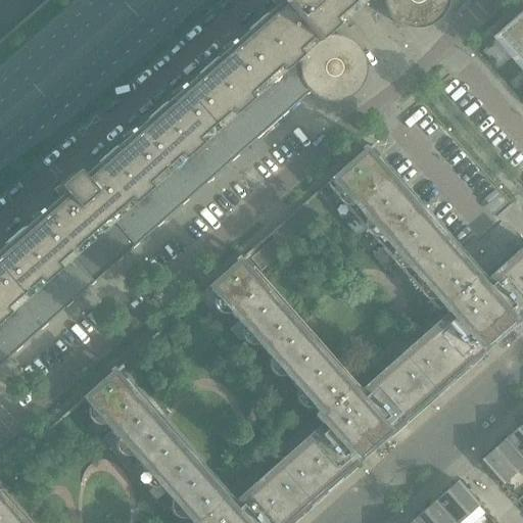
[(0,365),(86,290),(307,93),(314,98),(320,101),(327,103),(335,103),(342,102),(348,99),(353,95),(360,89),(363,82),(365,75),(365,67),(364,60),(361,53),(357,48),(351,43),(344,39),(337,37),(333,37),(328,31),(354,7),(363,0),(381,0),(382,6),(385,13),(389,19),(394,25),(401,28),(409,30),(416,31),(423,30),(430,27),(436,22),(441,17),(445,11),(447,4),(447,0),(269,0),(277,10),(80,184),(72,175),(53,191),(61,200),(0,253),(0,365)]
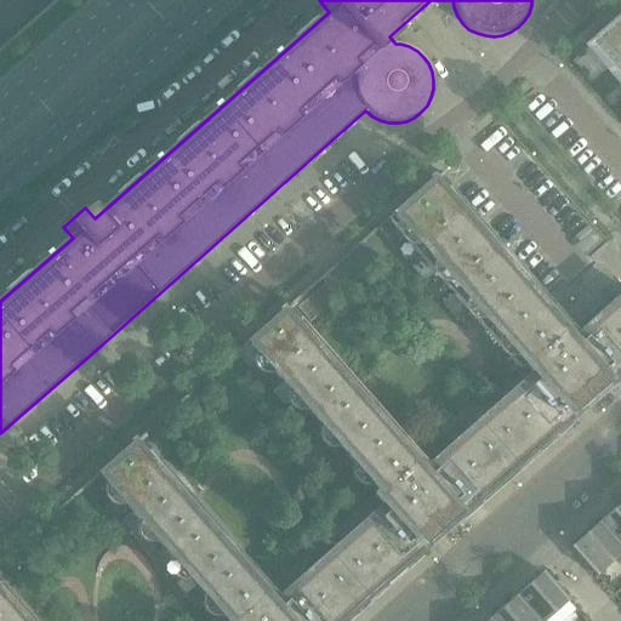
[(620,12),(584,45),(597,60),(604,53),(613,63),(607,70),(620,85),(620,83),(620,12)]
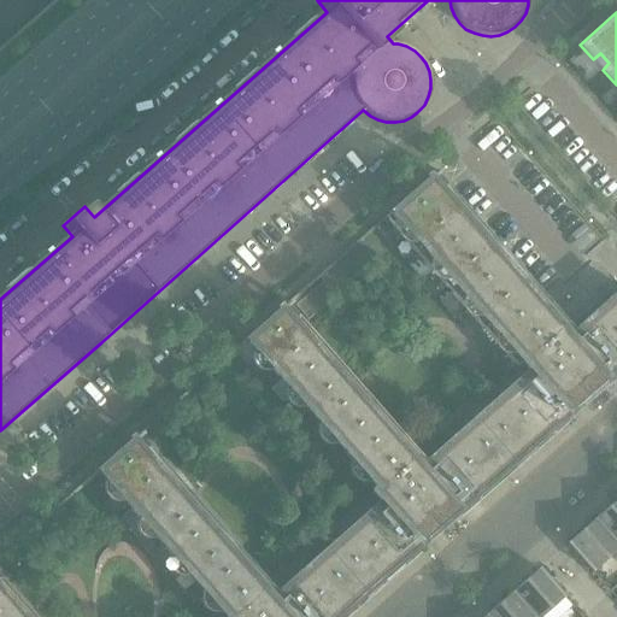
[(271,598),(131,440),(99,470),(228,616),(24,616),(0,589),(0,616),(338,616),(425,540),(459,511),(562,419),(605,381),(616,371),(616,293),(568,336),(428,178),(385,218),(523,376),(419,468),(280,310),(247,339),(386,497),(271,598)]
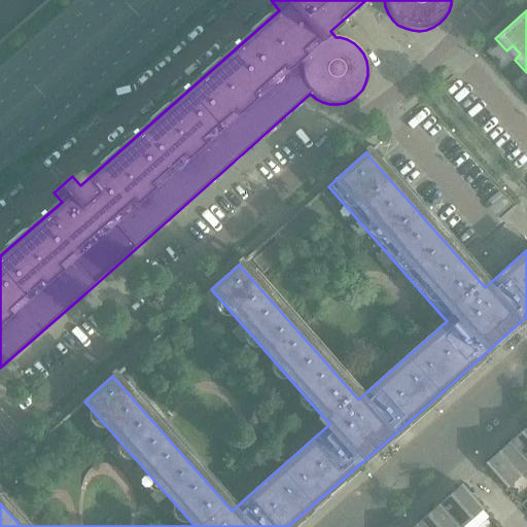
[(264,273),(324,218),(310,202),(279,230),(248,256),(264,273)]
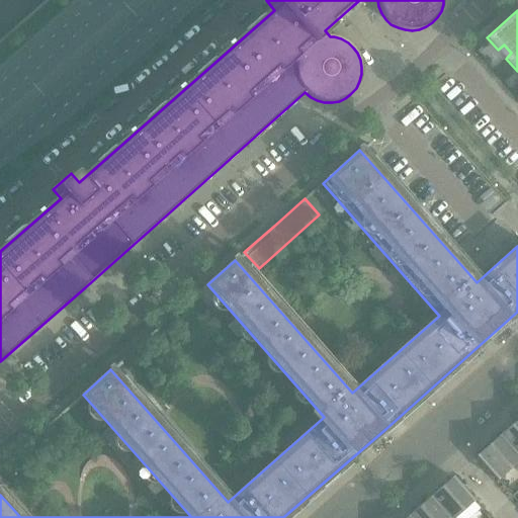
[(517,419),(499,436),(517,458),(517,419)]
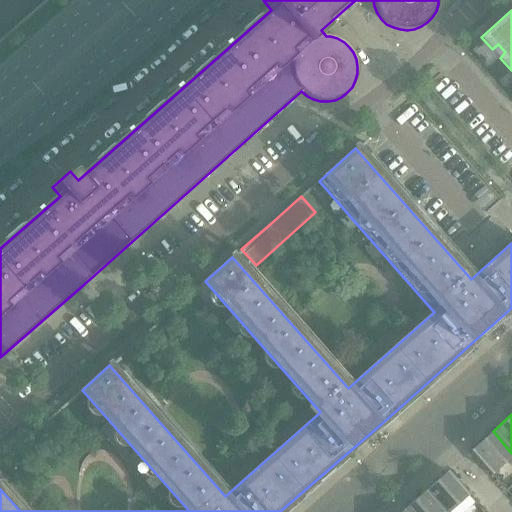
[(511,453),(493,431),(470,451),(490,475),(510,458),(511,460),(511,453)]
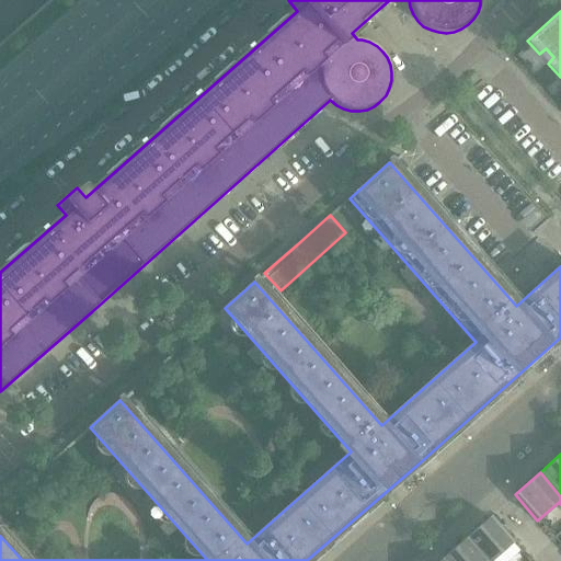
[(491,560),(512,542),(490,517),(465,539),(483,560),(491,560)]
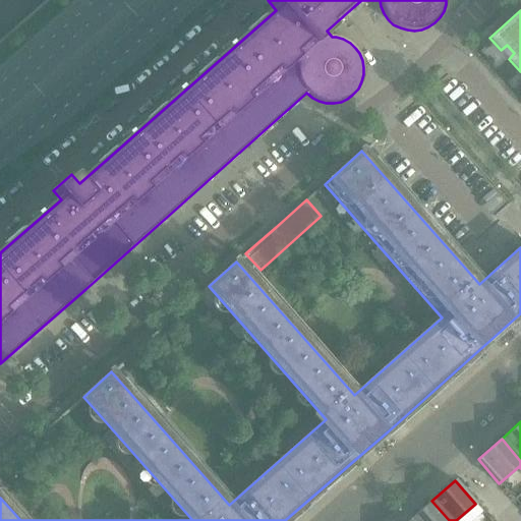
[(449,520),(431,501),(409,520),(410,520),(449,520)]
